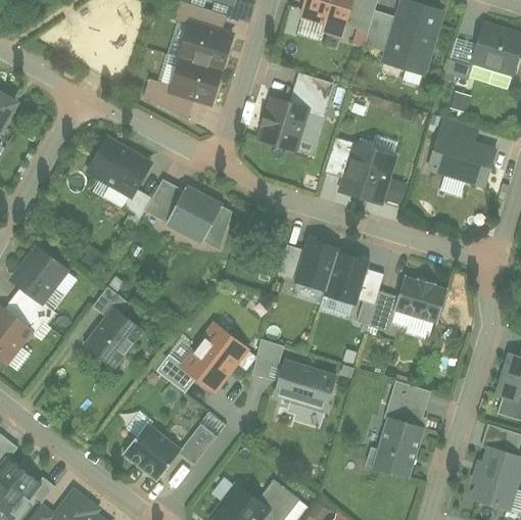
[(342,37),(350,0),(305,0),(300,26),(342,37)]
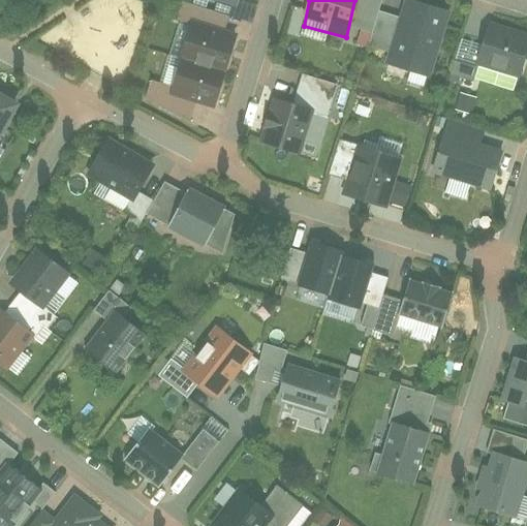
[(401,0),(385,61),(424,71),(441,7),(413,0),(401,0)]
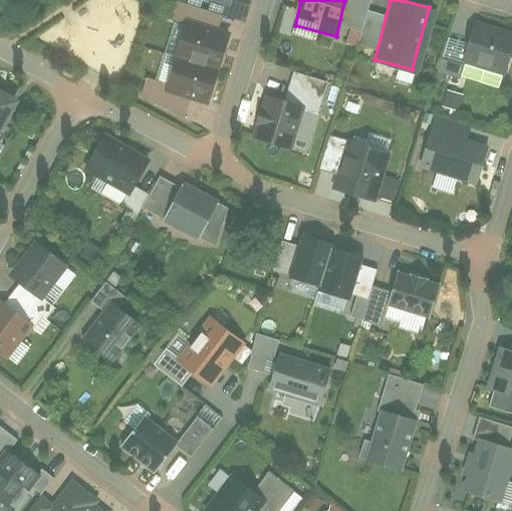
[(216,68),(227,35),(185,22),(174,55),(216,68)]
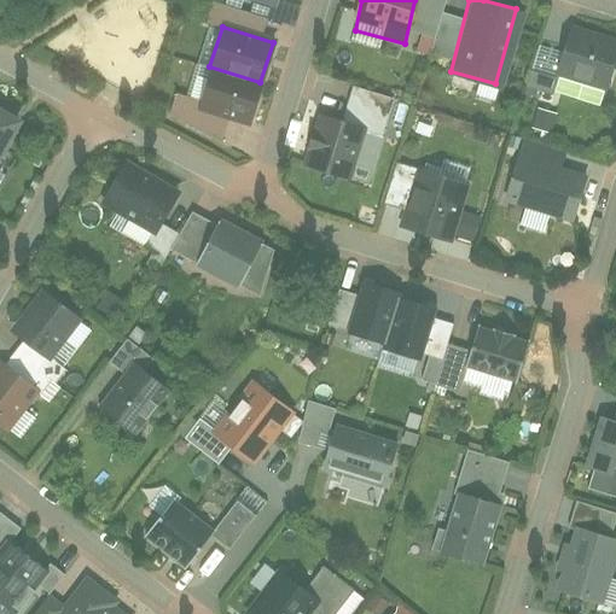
[(556,76),(606,92),(615,60),(615,40),(571,27),(556,76)]
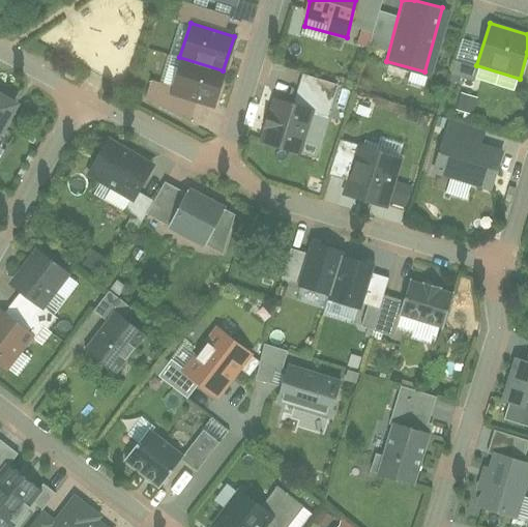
[(212,105),(223,70),(179,57),(169,91),(212,105)]
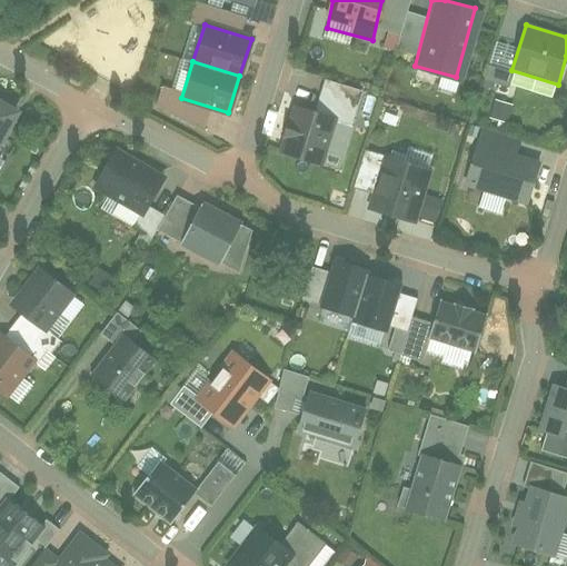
[(0,131),(15,107),(0,99),(0,131)]
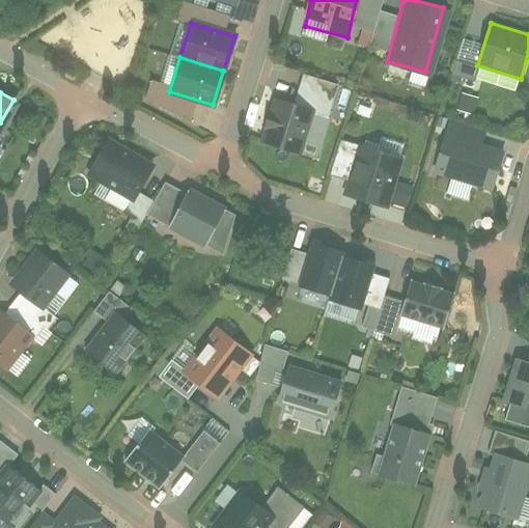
[(472,109),(474,95),(460,92),(457,107),(472,109)]
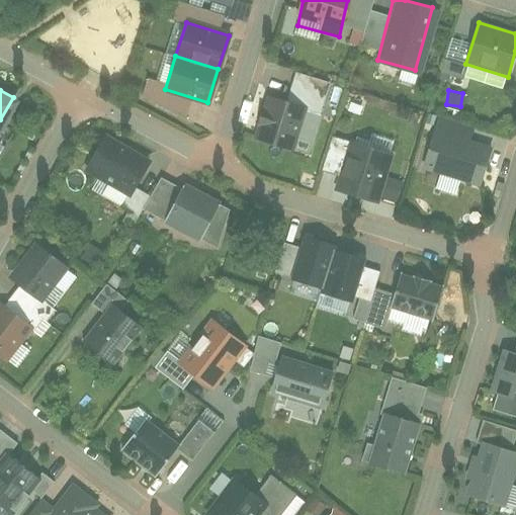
[(301,106),(266,96),(255,137),(289,147),(301,106)]
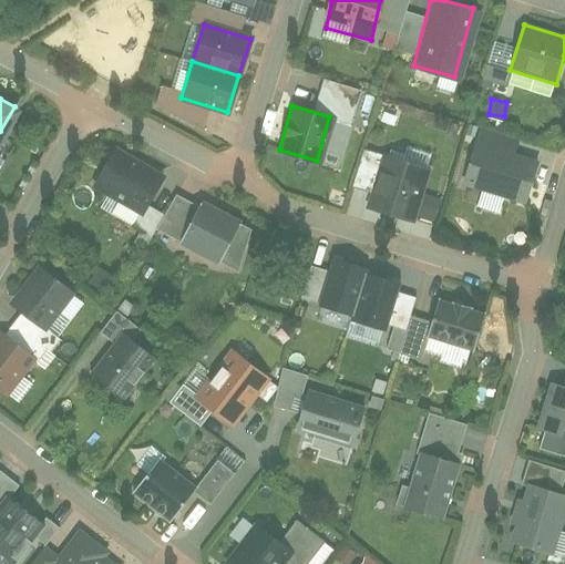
[(526,201),(538,161),(474,142),(463,181),(526,201)]
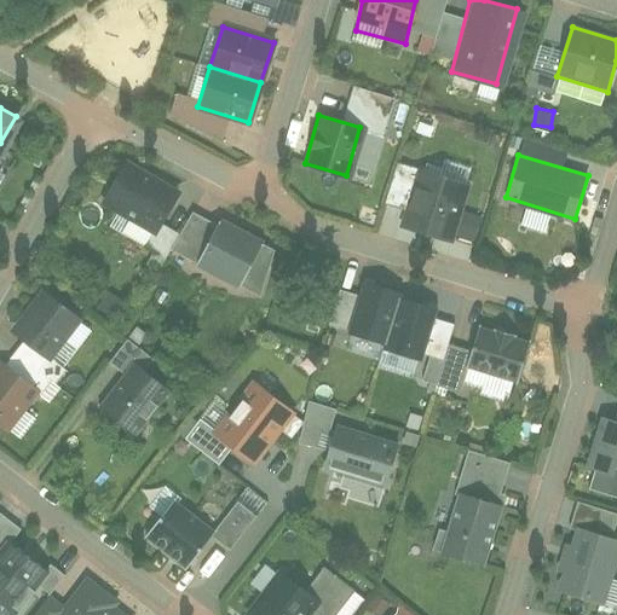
[(103,199),(154,226),(172,191),(121,164),(103,199)]
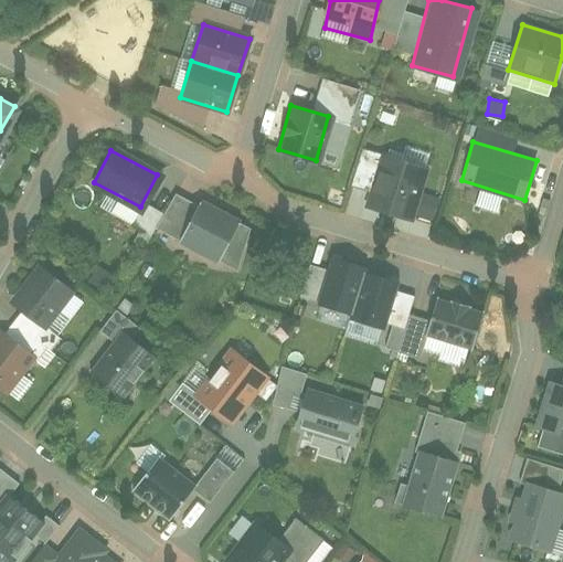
[(416,218),(431,168),(383,155),(369,204),(416,218)]
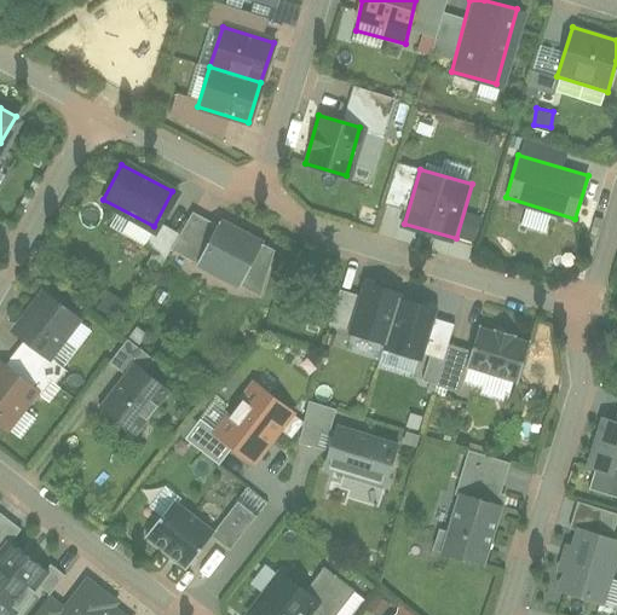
[(194,262),(236,288),(261,244),(219,219),(194,262)]
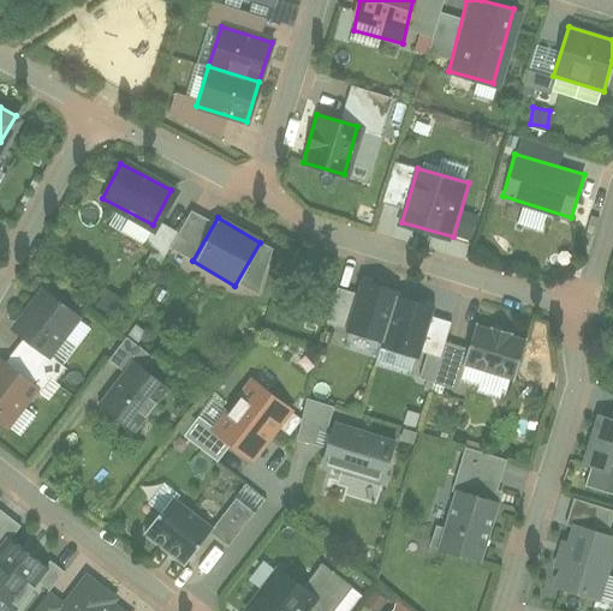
[(378,346),(416,357),(430,306),(391,295),(392,288),(358,279),(344,331),(379,341),(378,346)]
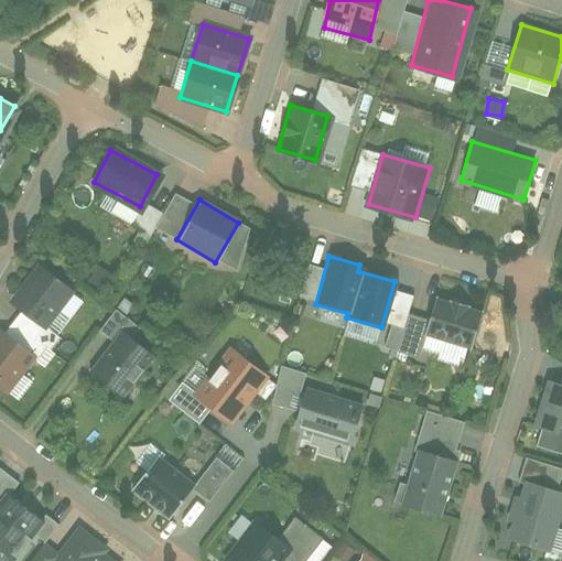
[(67,288),(36,266),(10,302),(40,324),(67,288)]
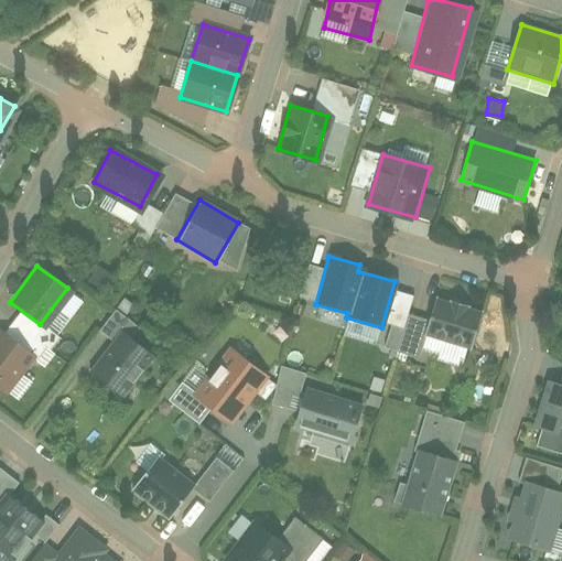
[(428,334),(469,349),(484,314),(442,299),(428,334)]
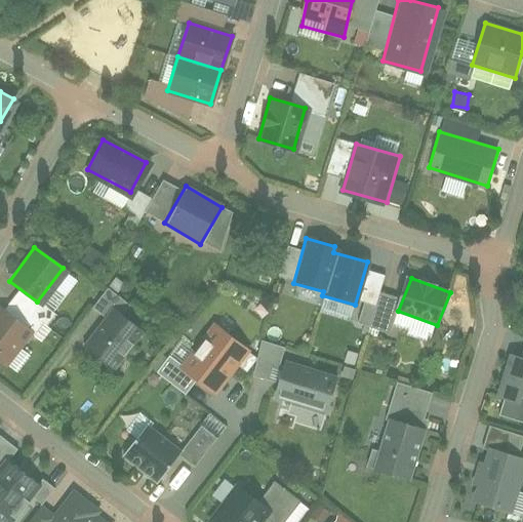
[(31,330),(0,307),(0,361),(4,365),(31,330)]
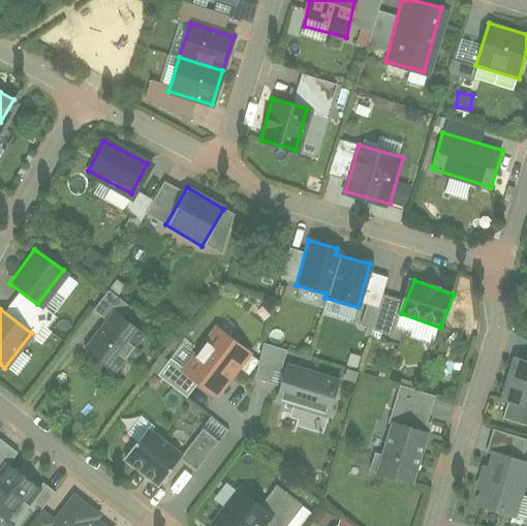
[(112,309),(81,348),(106,368),(137,329),(112,309)]
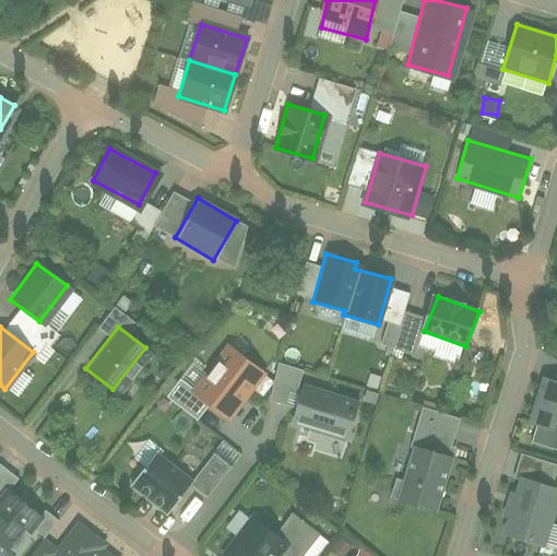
[(264,371),(225,342),(191,387),(230,416),(264,371)]
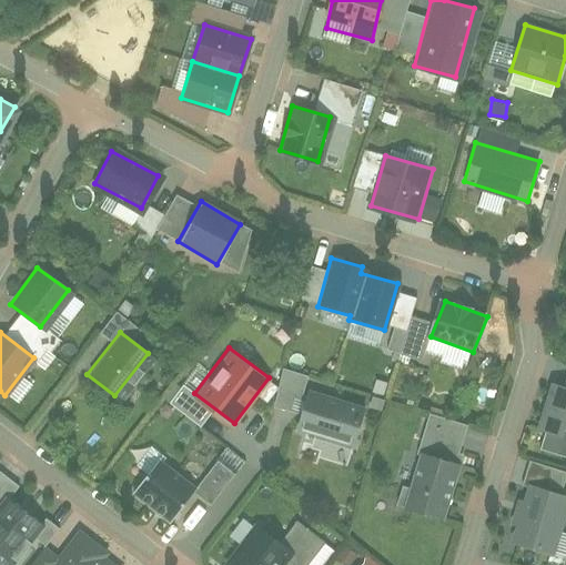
[(296,413),(305,372),(281,366),(271,407),(296,413)]
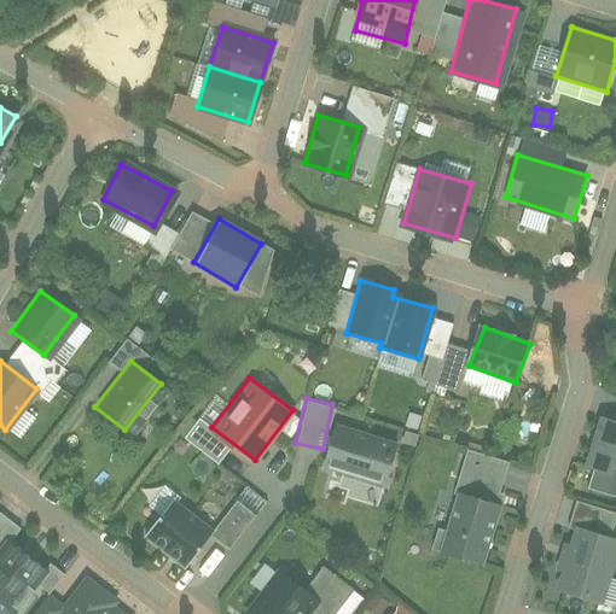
[(615,419),(600,414),(583,463),(615,474),(615,419)]
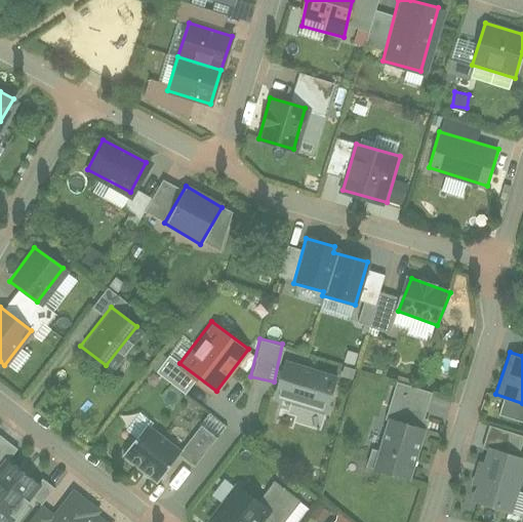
[(328,416),(338,382),(286,366),(276,401),(328,416)]
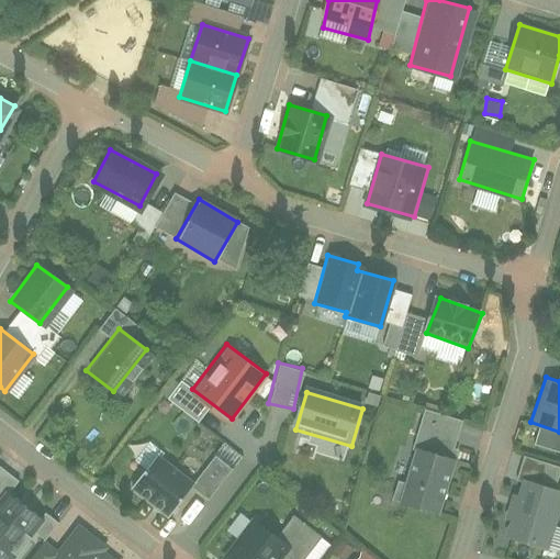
[(399,502),(444,514),(457,461),(412,450),(399,502)]
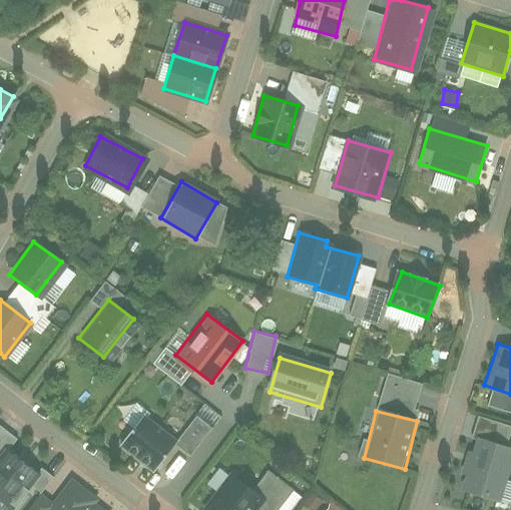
[(123,445),(153,470),(178,441),(148,416),(123,445)]
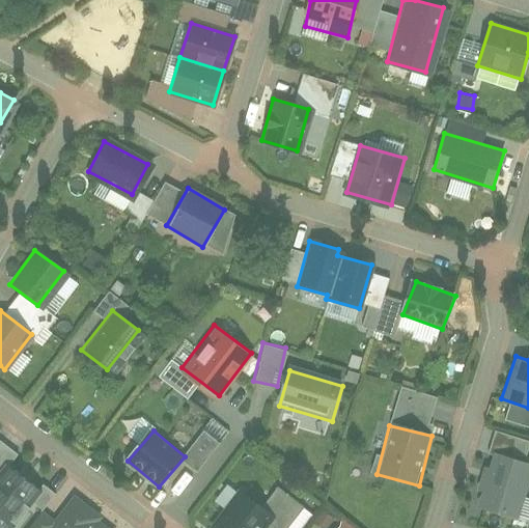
[(514,513),(528,464),(496,454),(491,470),(485,469),(480,487),(485,488),(480,503),(514,513)]
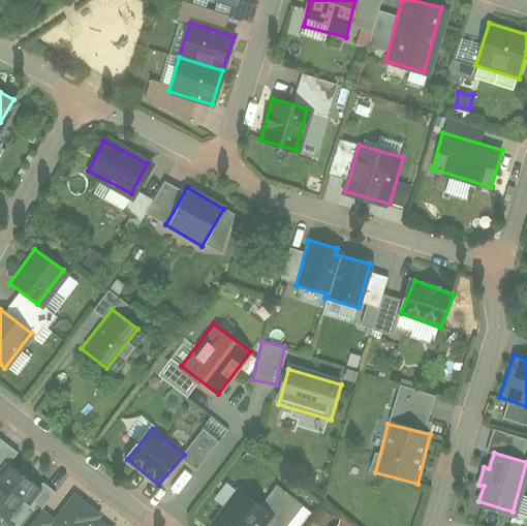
[(0,525),(6,525),(38,486),(5,460),(0,466),(0,525)]
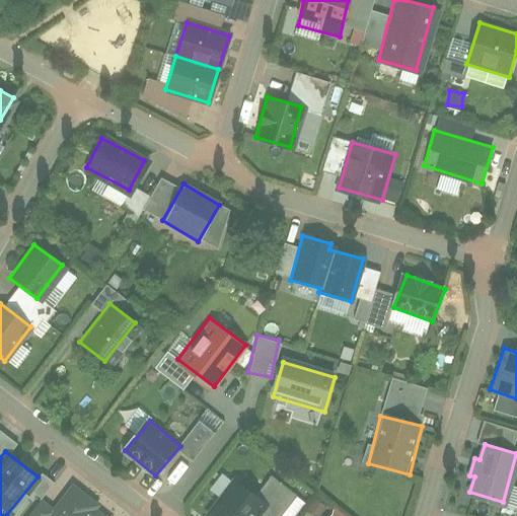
[(234,477),(205,515),(255,515),(267,503),(234,477)]
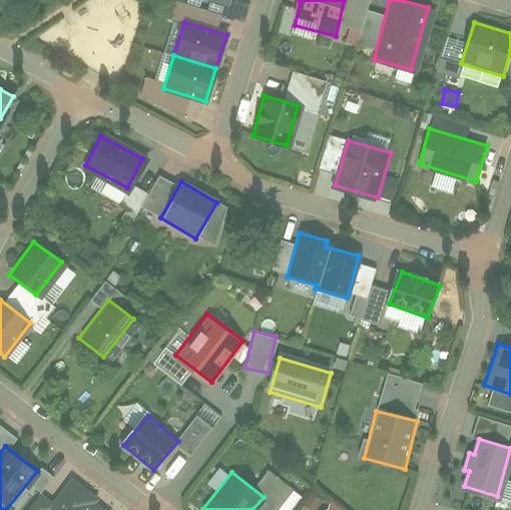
[(510,502),(510,501),(510,476),(506,475),(498,498),(510,502)]
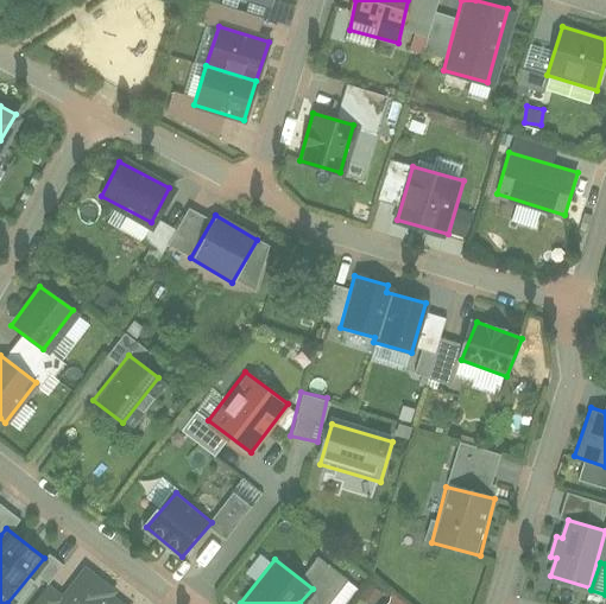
[(107,603),(101,599),(111,587),(86,568),(60,603),(107,603)]
